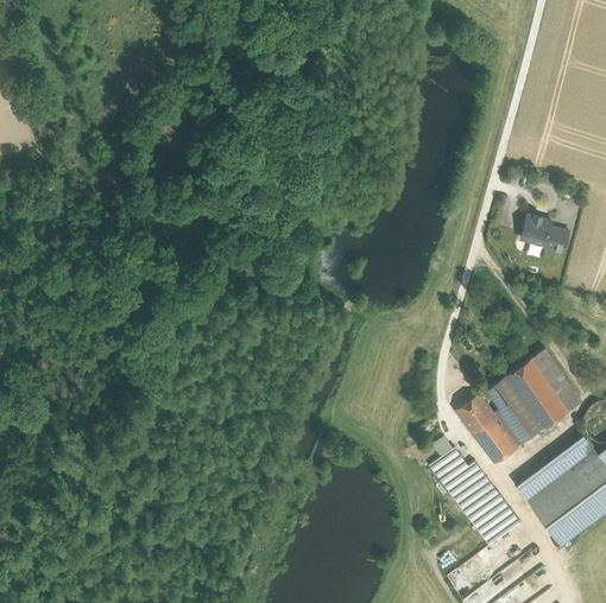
[(536,220),(529,219),(523,241),(548,248),(553,229),(554,226),(543,222),(544,220),(536,217),(536,220)]
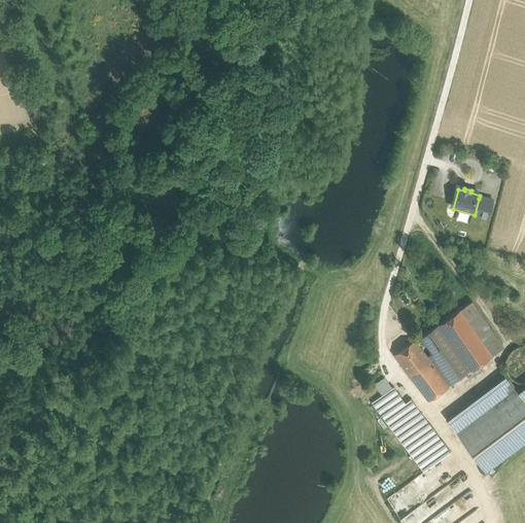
[(495,204),(479,199),(475,215),(475,217),(490,221),(495,204)]
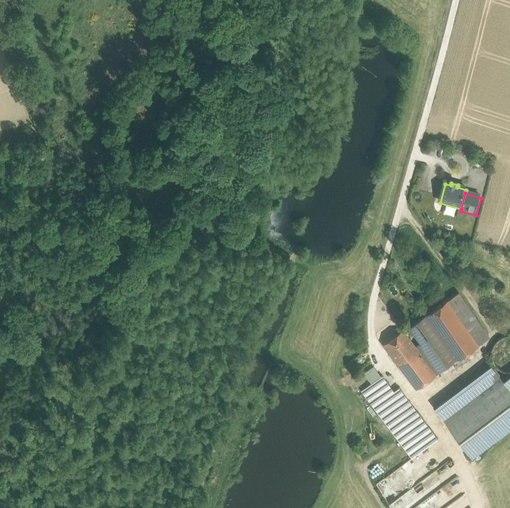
[(490,340),(459,296),(449,303),(480,348),(490,340)]
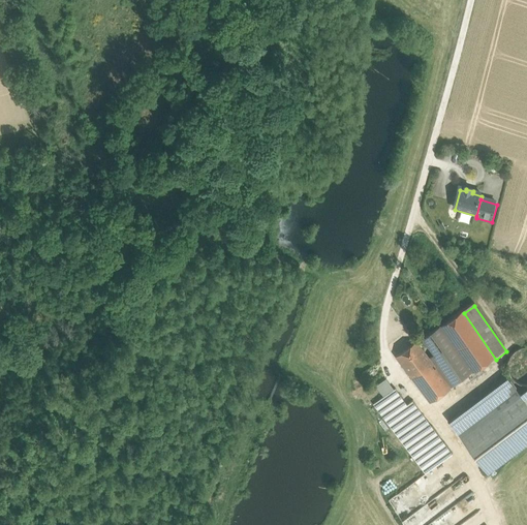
[(496,360),(464,313),(442,328),(474,374),(496,360)]
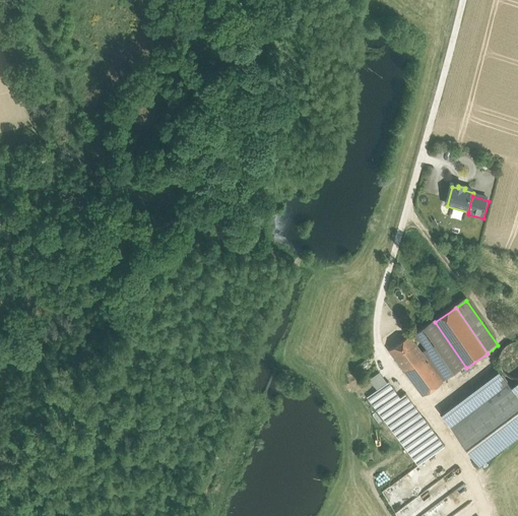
[(466,368),(435,322),(413,337),(425,353),(423,355),(402,370),(424,398),(466,368)]
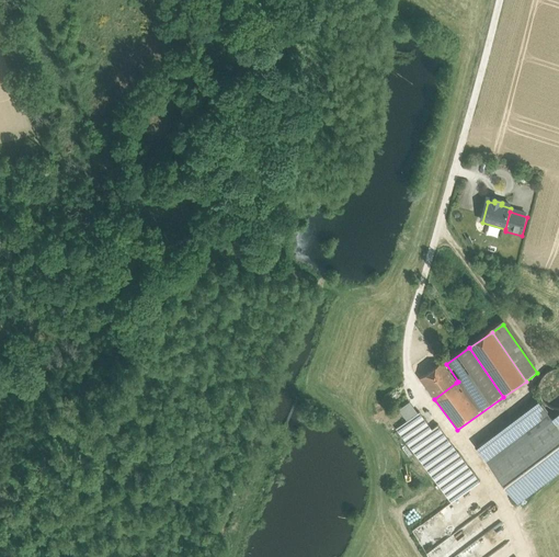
[(443,365),(421,382),(434,399),(456,383),(443,365)]
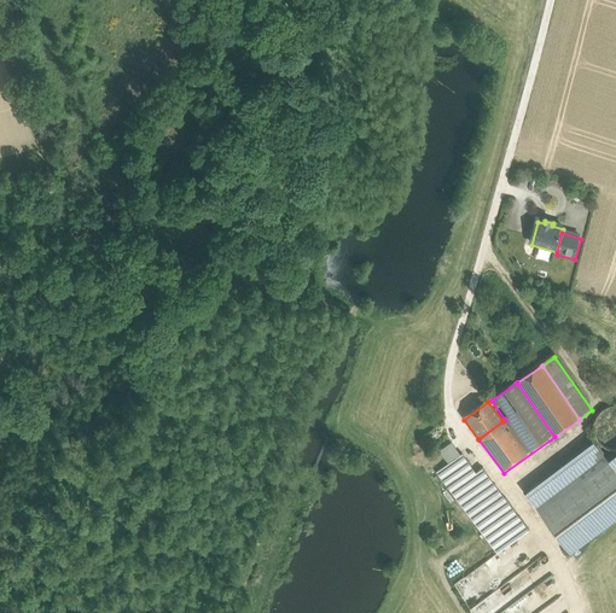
[(597,427),(597,432),(597,438),(598,441),(600,444),(603,448),(608,451),(614,453),(615,453),(615,410),(611,412),(606,414),(602,418),(599,421),(597,427)]
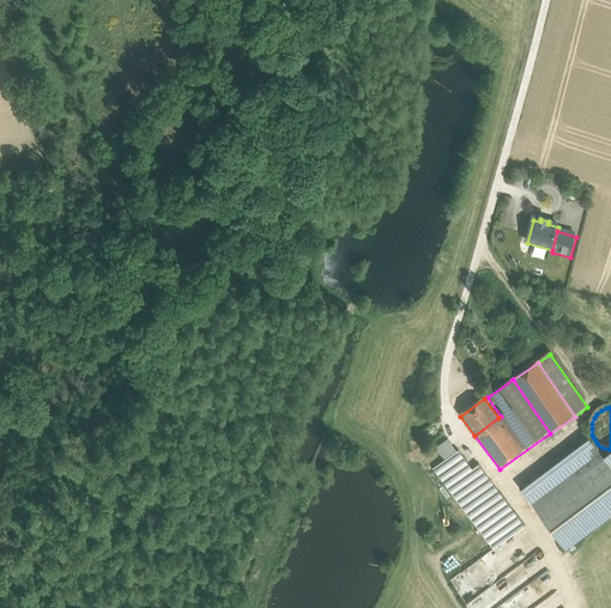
[(441,414),(423,420),(428,449),(448,447),(441,414)]
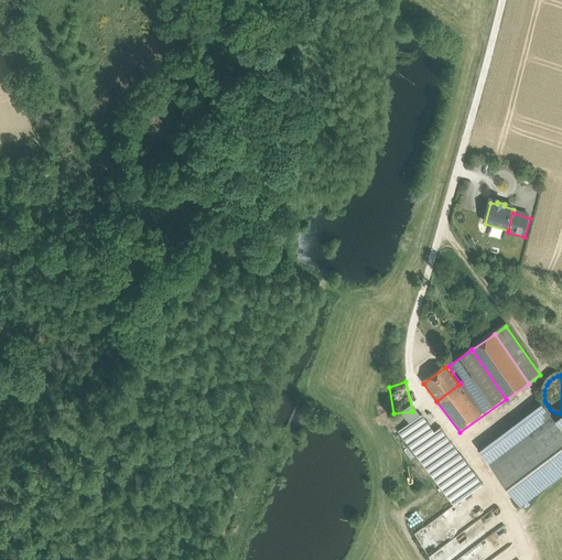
[(561,413),(560,413),(554,412),(550,409),(548,406),(546,402),(541,405),(561,431),(561,413)]
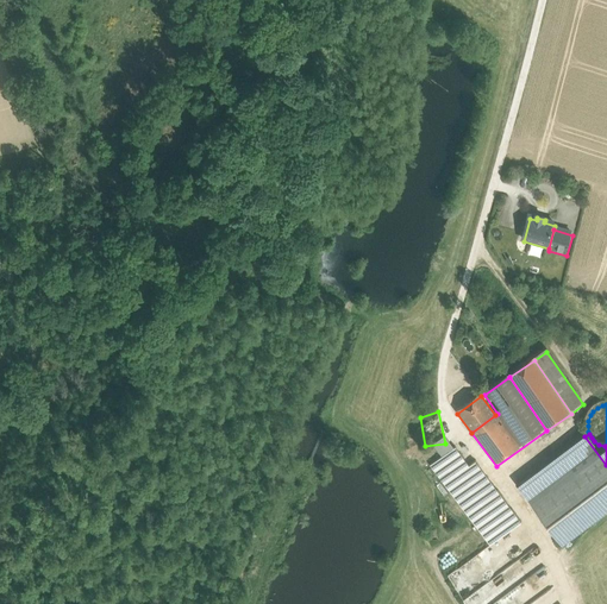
[(606,465),(584,436),(518,486),(564,547),(606,515),(606,465)]
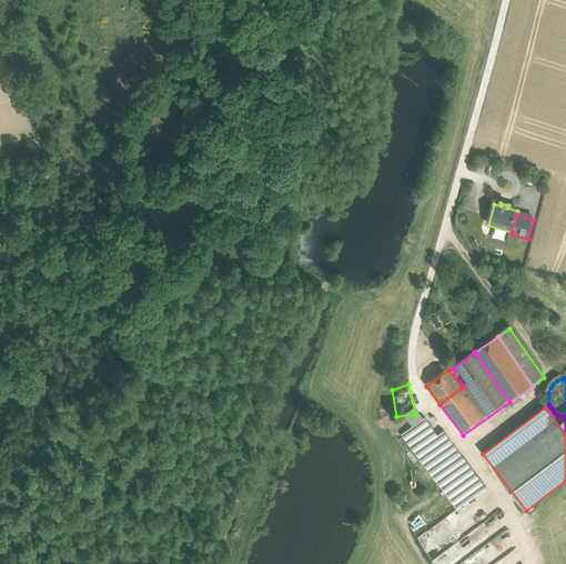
[(426,420),(406,434),(412,441),(432,427),(426,420)]
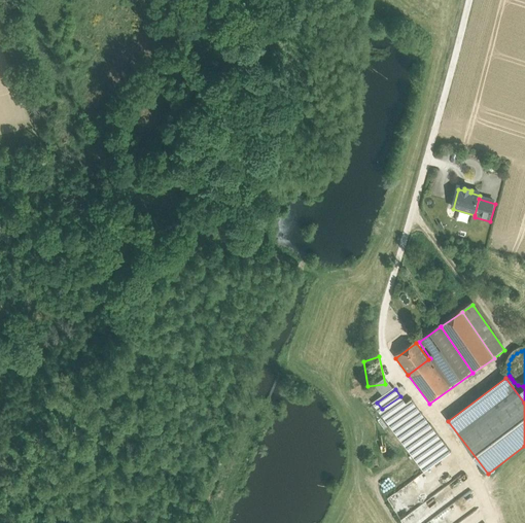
[(400,396),(382,409),(389,419),(407,406),(400,396)]
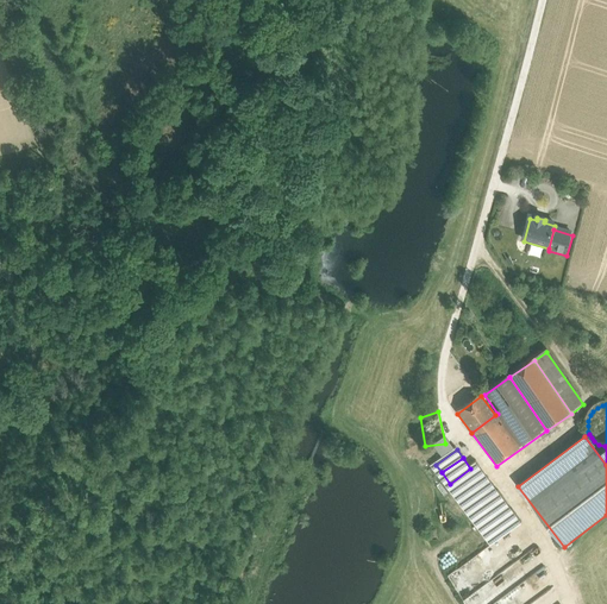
[(520,527),(475,466),(470,469),(450,484),(495,546),(520,527)]
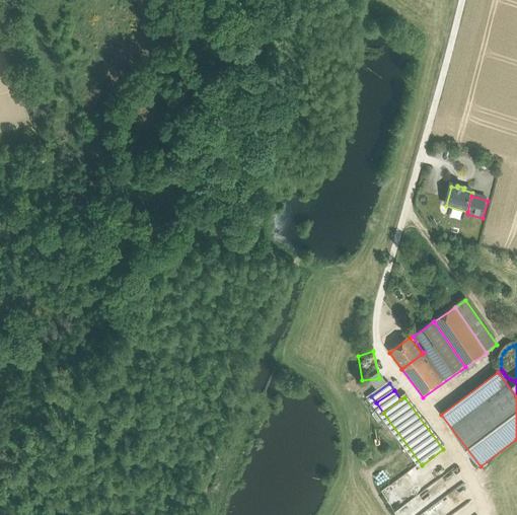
[(260,417),(265,409),(254,403),(249,411),(260,417)]
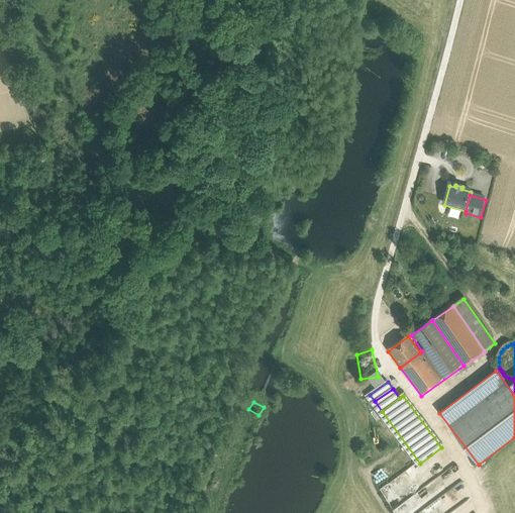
[(420,464),(382,492),(394,512),(462,512),(441,447),(420,464)]
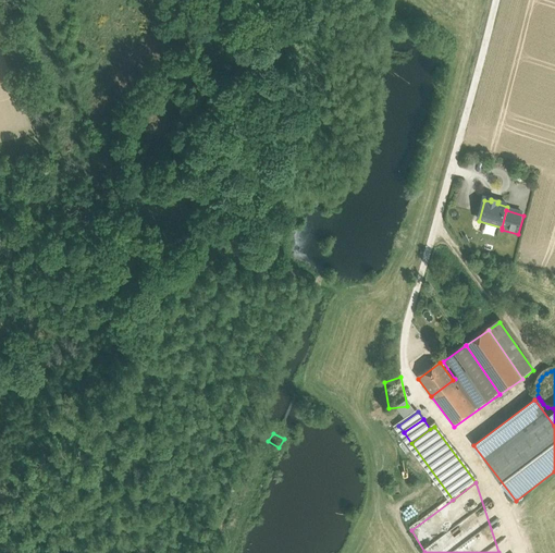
All buildings are outlined.
